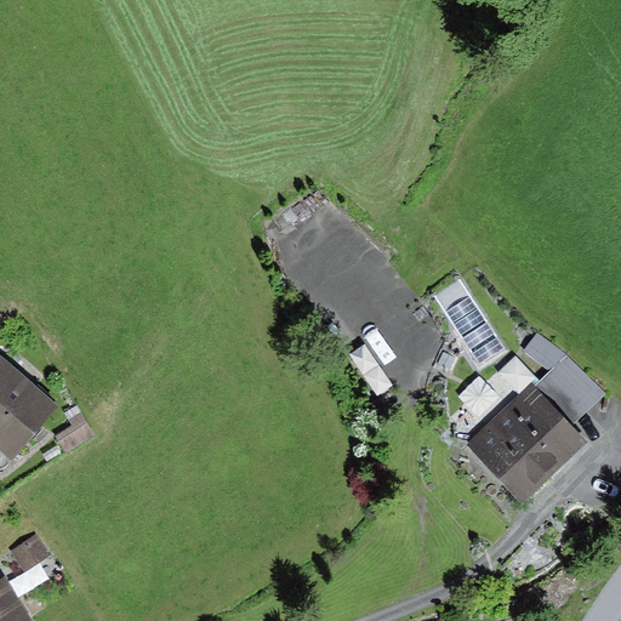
[(550,371),(535,387),(573,427),(607,394),(568,355),(539,332),(524,351),(550,371)]
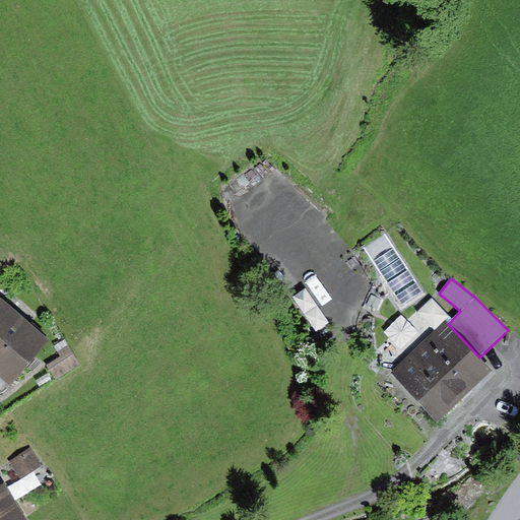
[(0,376),(10,385),(49,339),(0,298),(0,376)]
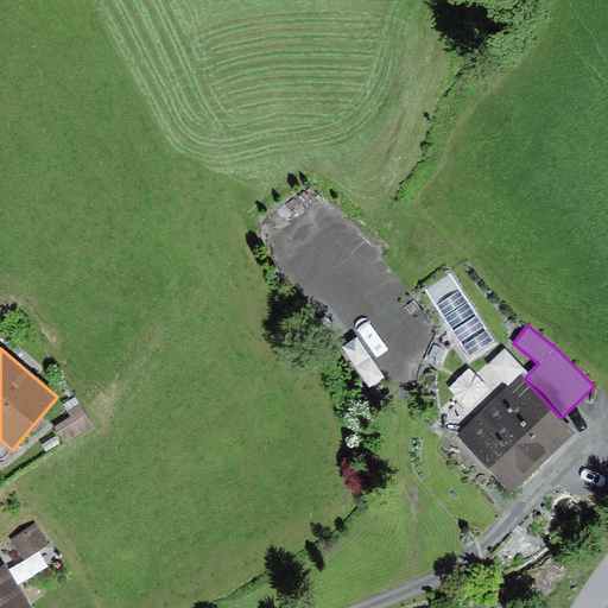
[(475,405),(495,386),(475,366),(455,385),(475,405)]
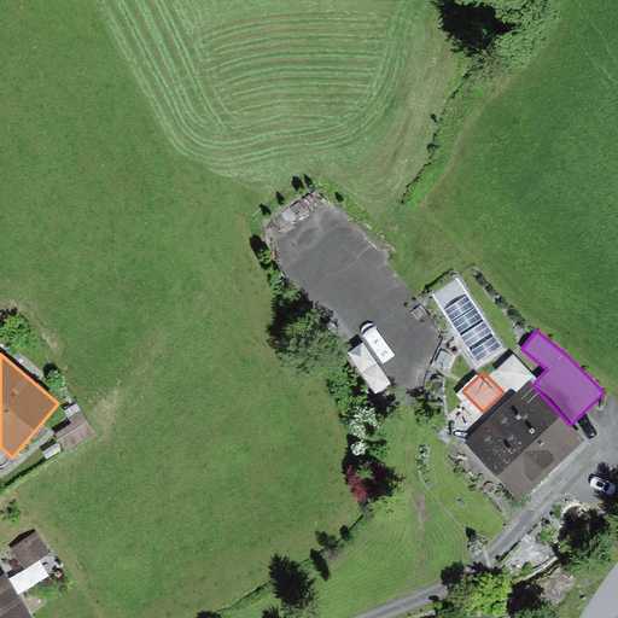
[(522,501),(584,441),(570,425),(532,385),(530,383),(466,443),(522,501)]
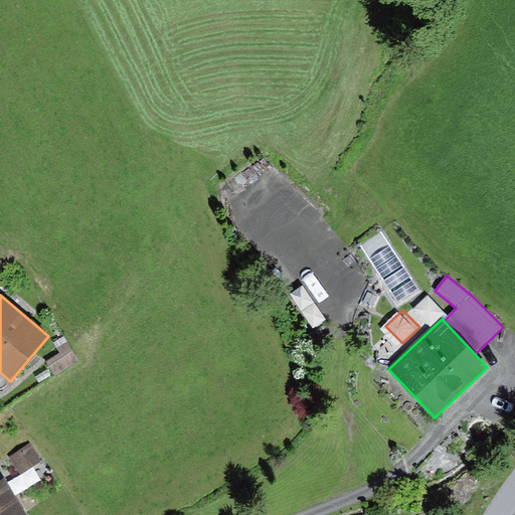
[(57,376),(79,361),(66,343),(57,350),(60,354),(48,363),(57,376)]
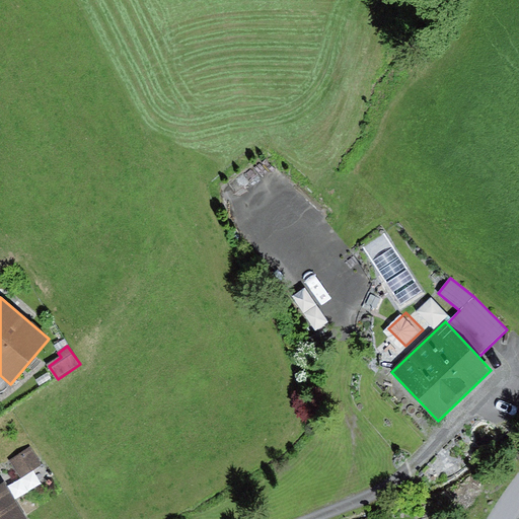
[(21,478),(43,465),(31,447),(10,461),(21,478)]
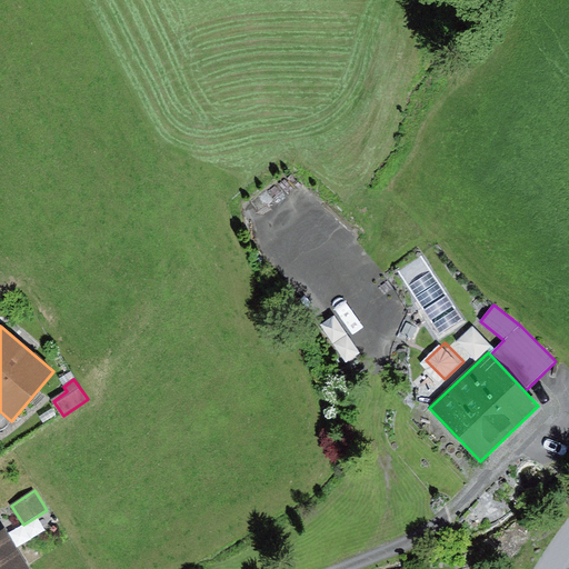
[(0,568),(28,568),(3,529),(0,531),(0,568)]
